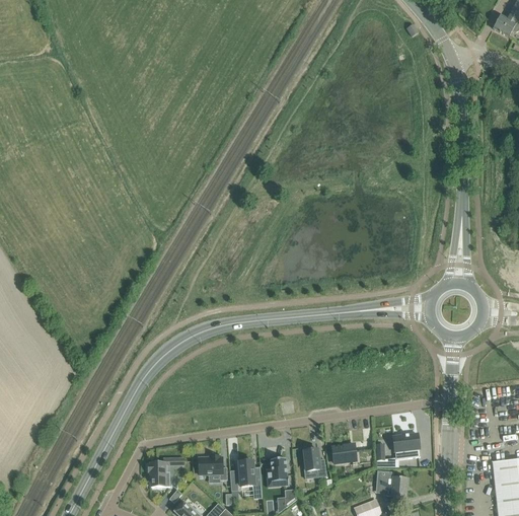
[(501,13),(493,27),(509,35),(512,28),(516,30),(518,29),(518,27),(518,0),(515,0),(507,16),(501,13)]
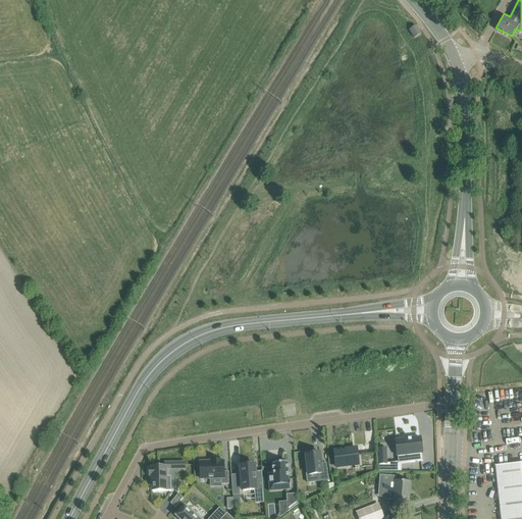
[(415,23),(409,27),(414,35),(420,32),(415,23)]
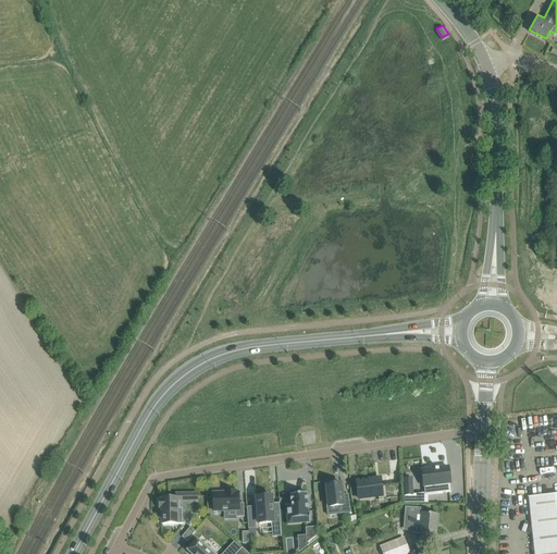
[(418,444),(403,445),(405,470),(415,469),(413,454),(418,454),(418,444)]
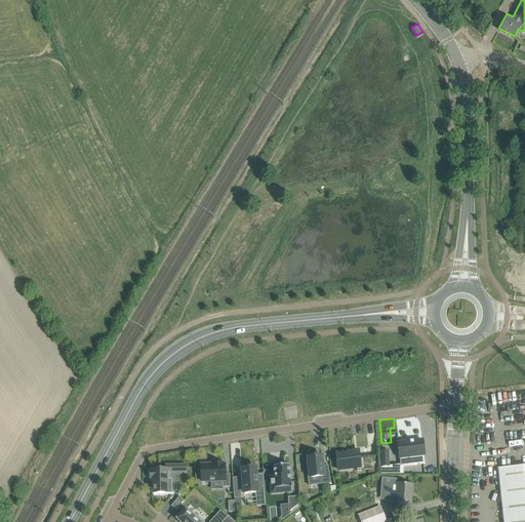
[(421,437),(396,441),(400,465),(425,462),(421,437)]
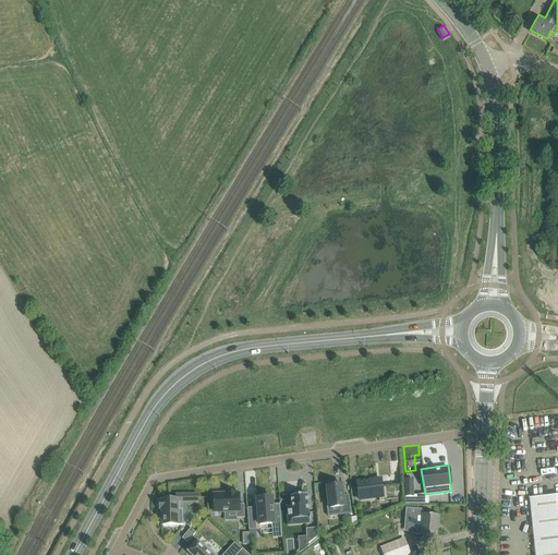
[(401,481),(381,483),(380,477),(358,480),(359,496),(378,494),(379,497),(402,495),(401,481)]
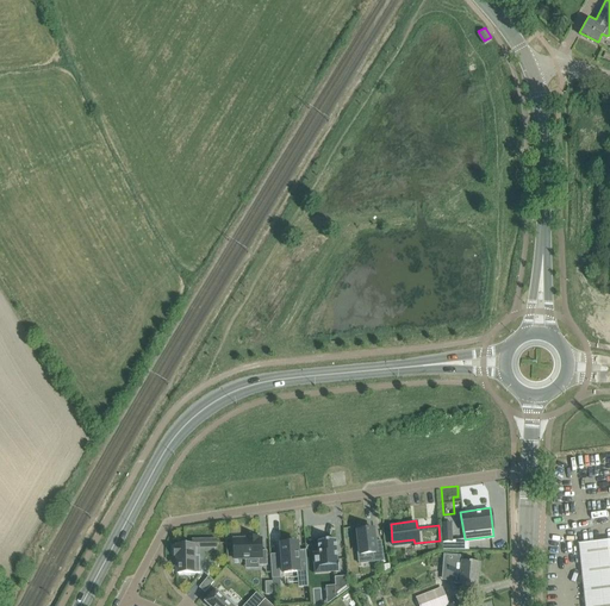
[(356,541),(358,553),(372,550),(373,558),(384,557),(381,537),(375,538),(373,526),(358,529),(359,541),(356,541)]
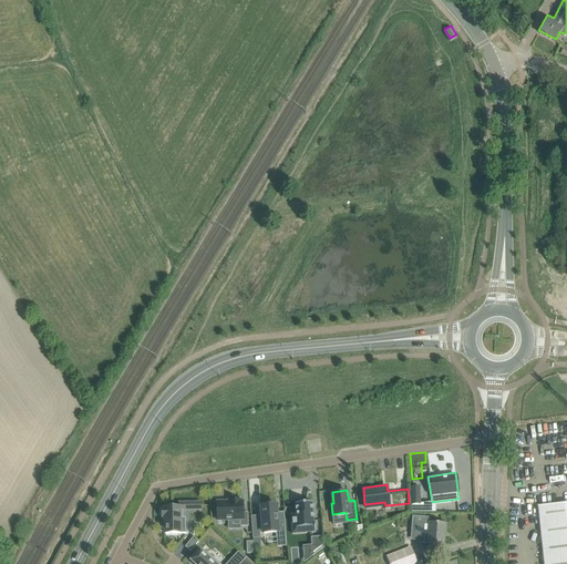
[(420,492),(411,492),(411,502),(420,501),(420,500),(420,492)]
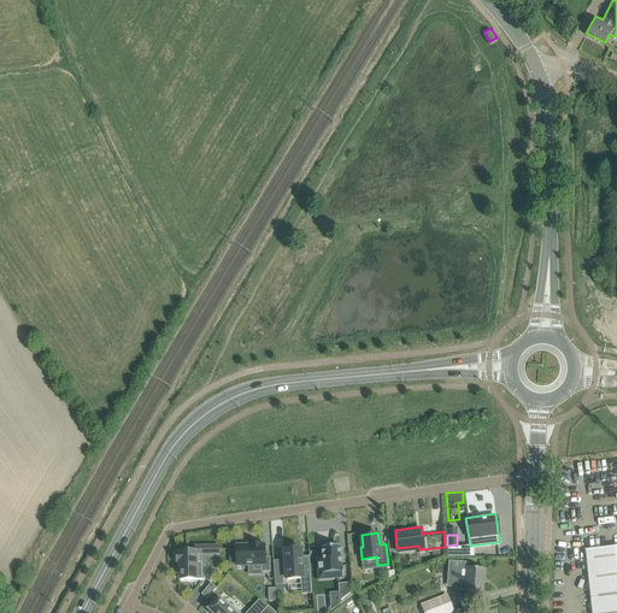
[(248,543),(236,543),(236,564),(262,563),(262,570),(270,570),(270,554),(264,555),(264,542),(262,542),(262,541),(254,542),(251,542),(248,542),(248,543)]
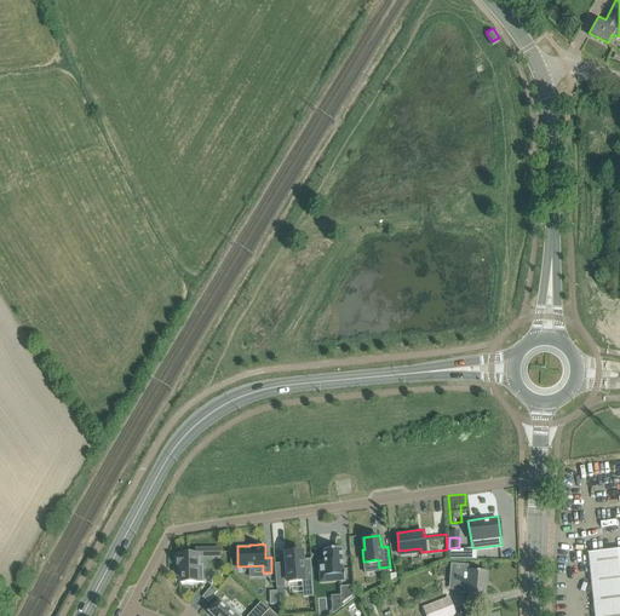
[(323,547),(325,558),(319,559),(320,574),(344,573),(344,565),(343,565),(342,546),(323,547)]
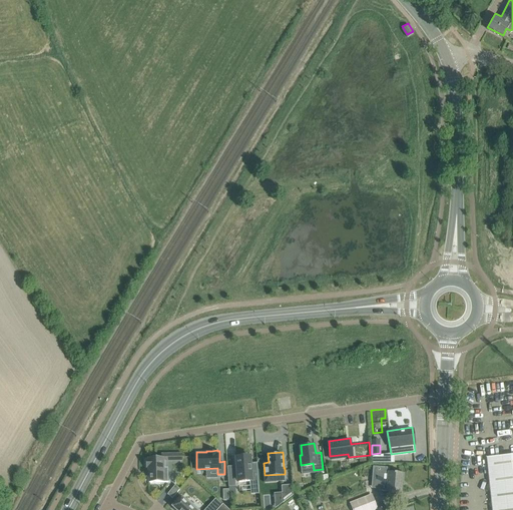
[(512,509),(512,452),(487,455),(492,509),(512,509)]
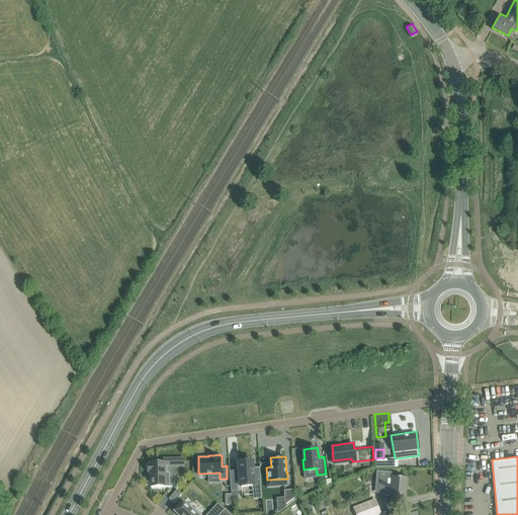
[(254,495),(261,495),(262,495),(260,466),(259,466),(253,466),(252,458),(239,459),(240,484),(253,483),(254,495)]
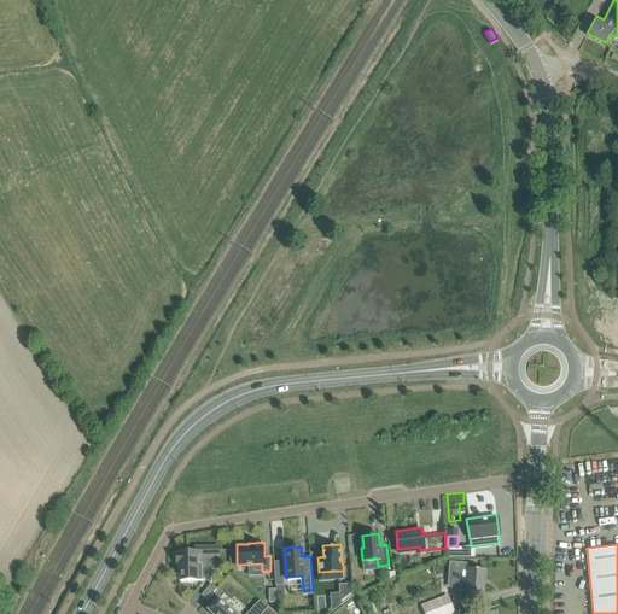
[(199,560),(199,549),(179,550),(176,550),(176,561),(179,561),(180,578),(203,577),(202,560),(199,560)]
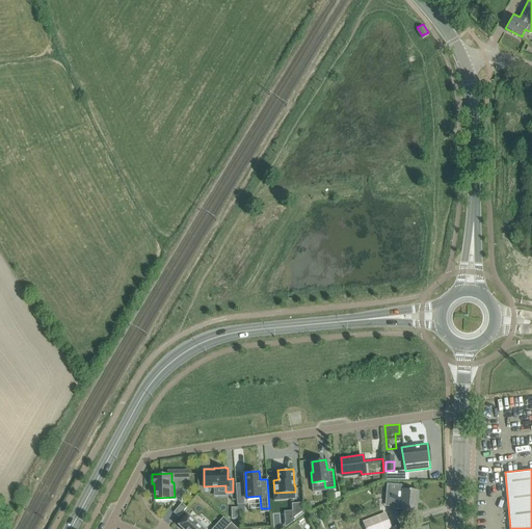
[(242,480),(235,481),(237,502),(244,501),(242,480)]
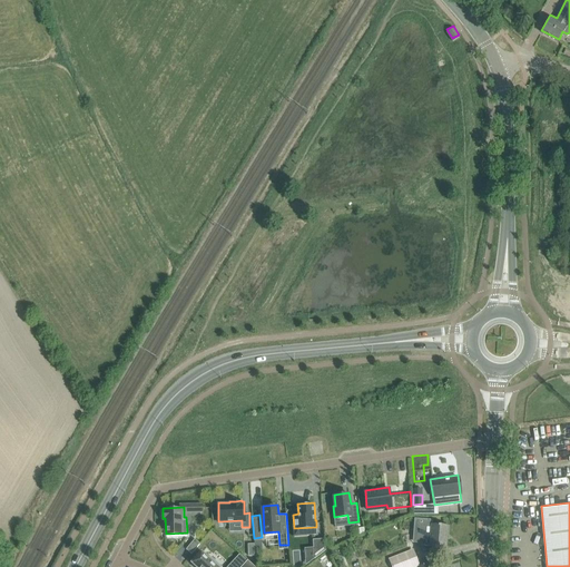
[(414,516),(416,517),(415,538),(422,538),(422,541),(422,543),(445,545),(446,533),(448,533),(449,524),(432,522),(433,517),(414,516)]
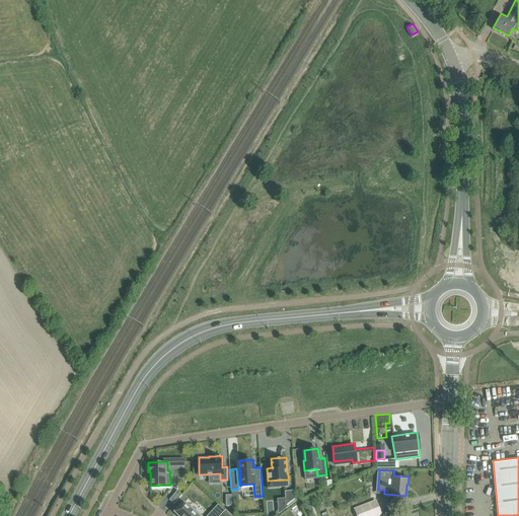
[(181,492),(176,488),(169,498),(174,502),(181,492)]
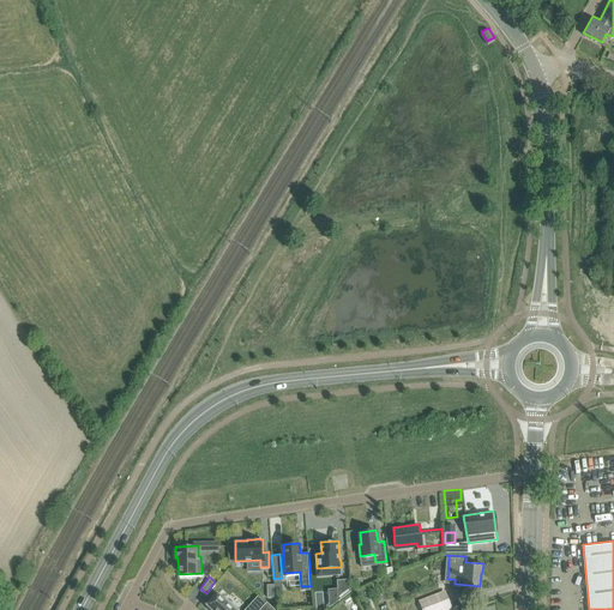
[(353,590),(350,585),(349,578),(338,579),(339,599),(353,590)]
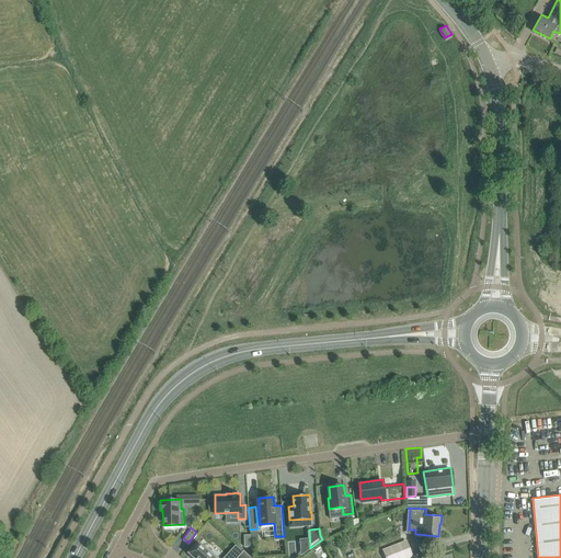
[(198,541),(187,551),(194,557),(216,557),(218,556),(207,545),(205,547),(198,541)]
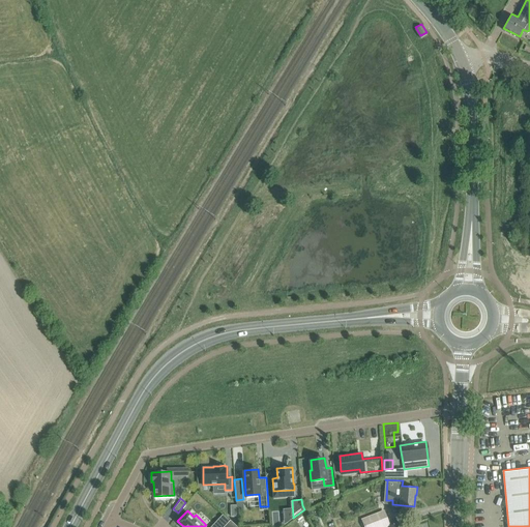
[(235,526),(237,525),(230,518),(222,526),(235,526)]
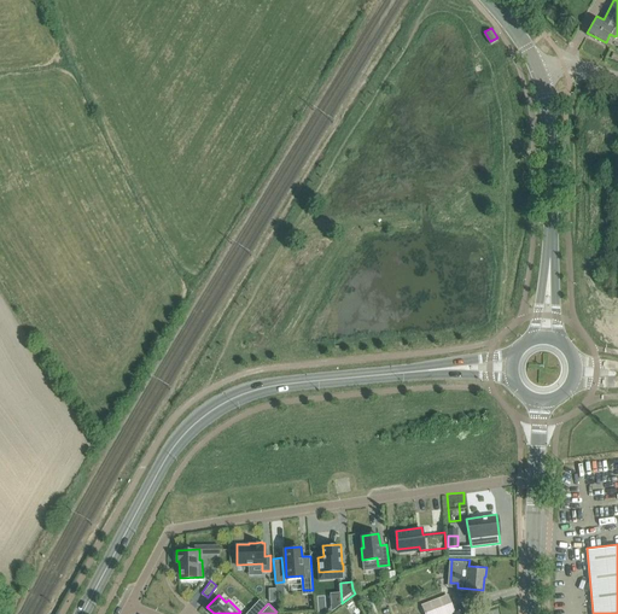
[(443,613),(439,603),(415,613),(443,613)]
